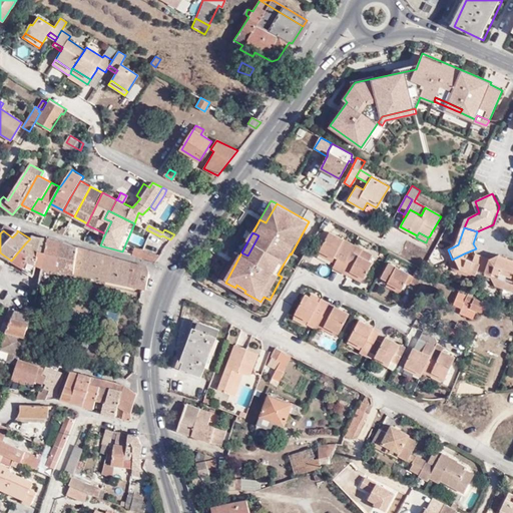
[(331,270),(332,270),(339,274),(354,246),(329,233),(318,251),(333,260),(334,258),(337,259),(334,265),(331,270)]
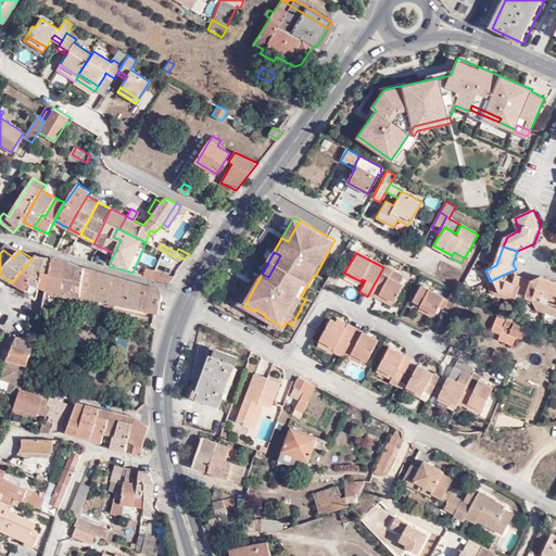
[(43,268),(46,258),(36,254),(33,258),(27,264),(43,268)]
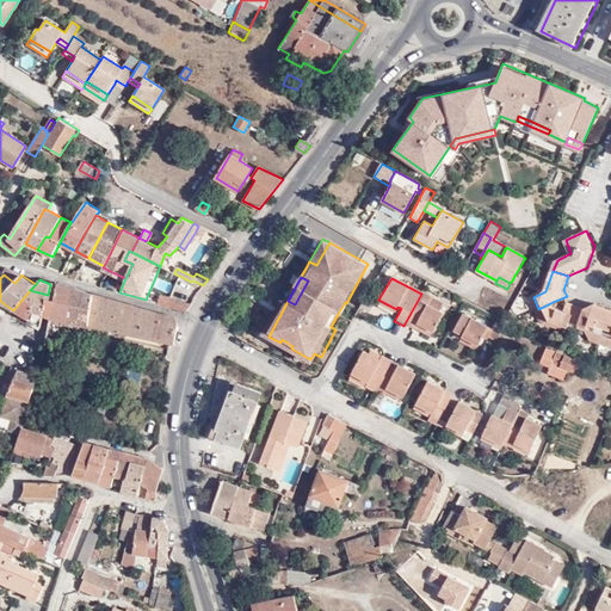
[(51,318),(59,283),(54,283),(50,284),(48,295),(43,314),(43,316),(47,316),(51,318)]
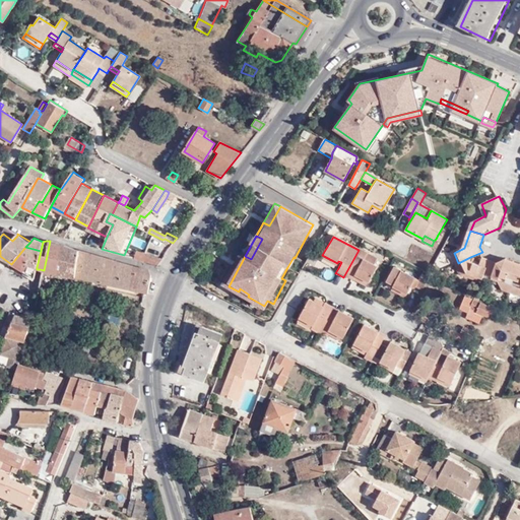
[(150,276),(149,270),(93,254),(50,241),(44,270),(53,272),(148,293),(150,276)]
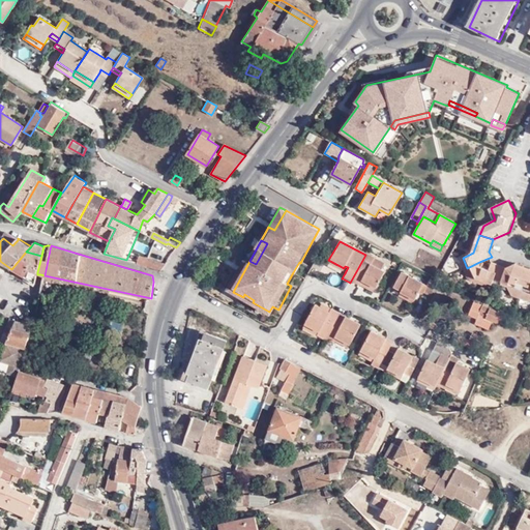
[(37,272),(41,256),(26,252),(11,269),(24,276),(29,267),(37,272)]
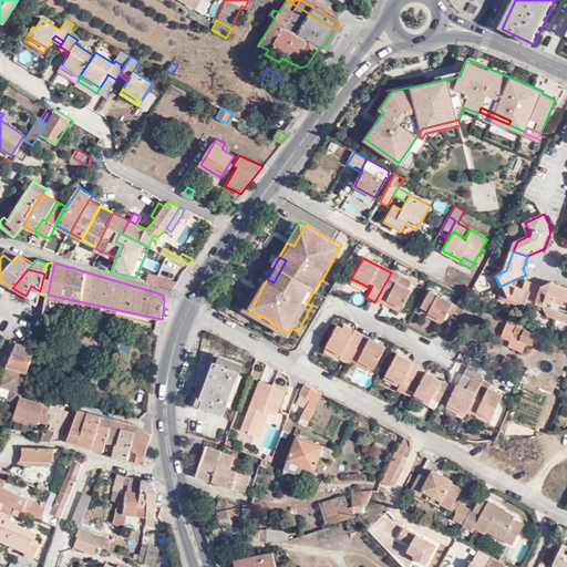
[(145,281),(171,289),(173,279),(148,271),(145,281)]
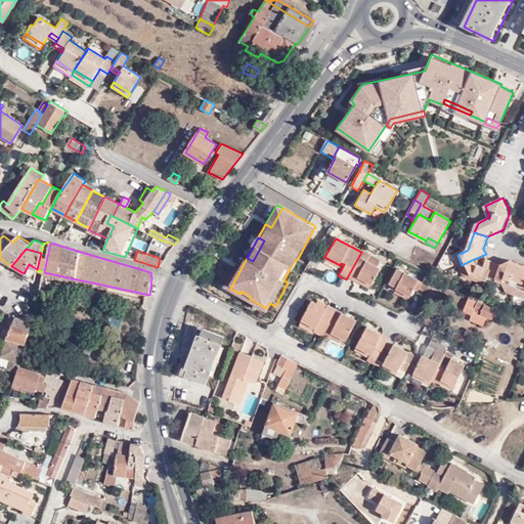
[(380,262),(361,252),(346,279),(353,282),(355,284),(355,281),(357,278),(370,286),(380,270),(376,268),(380,262)]
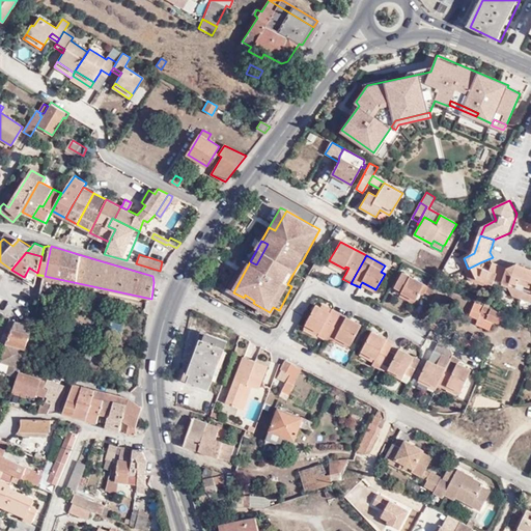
[(328,263),(345,274),(348,268),(345,267),(344,269),(329,260),(328,263)]
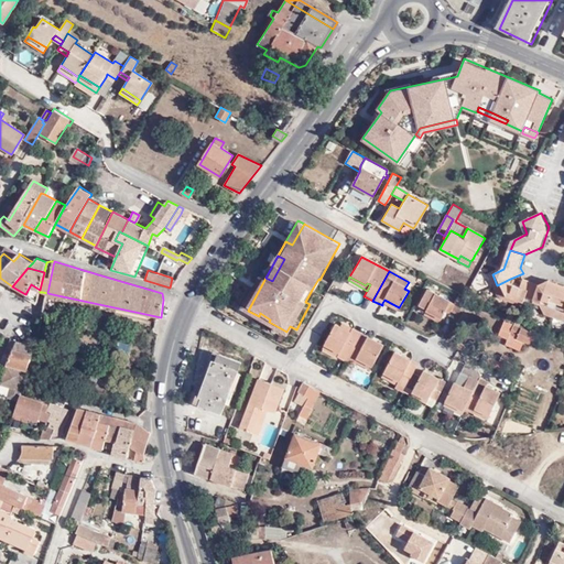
[(503,297),(524,305),(525,302),(528,295),(533,281),(525,278),(522,286),(511,283),(510,279),(497,285),(503,297)]
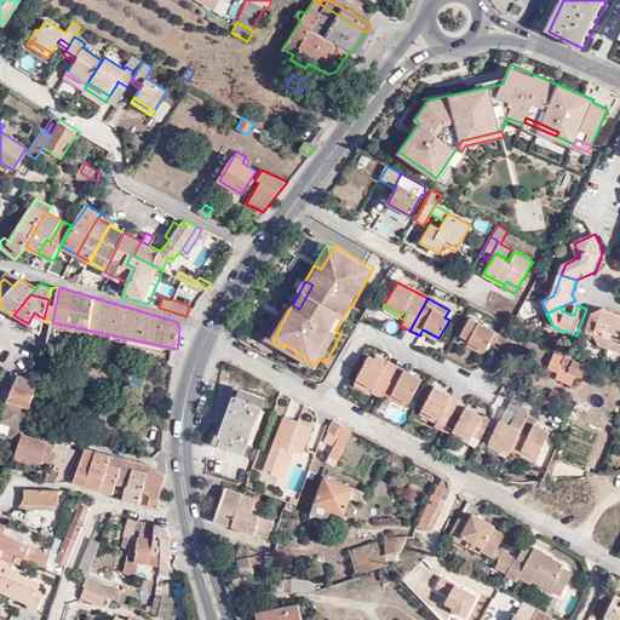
[(593,313),(586,309),(580,325),(589,328),(587,332),(595,334),(596,336),(601,345),(619,352),(619,351),(619,313),(606,308),(593,313)]
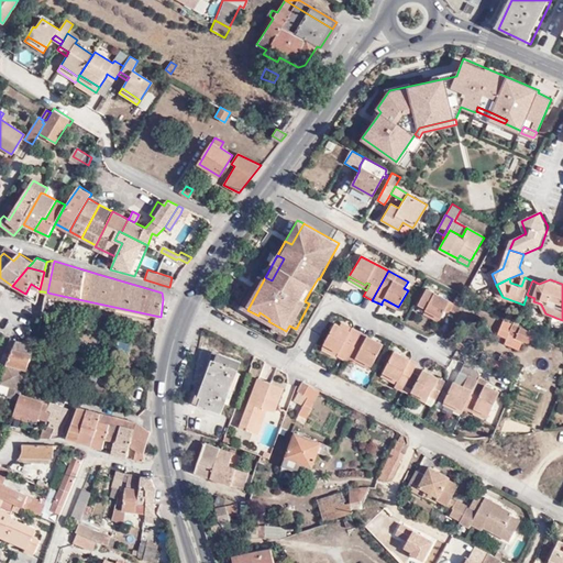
[(37,300),(40,291),(40,289),(31,284),(25,294),(26,294),(37,300)]
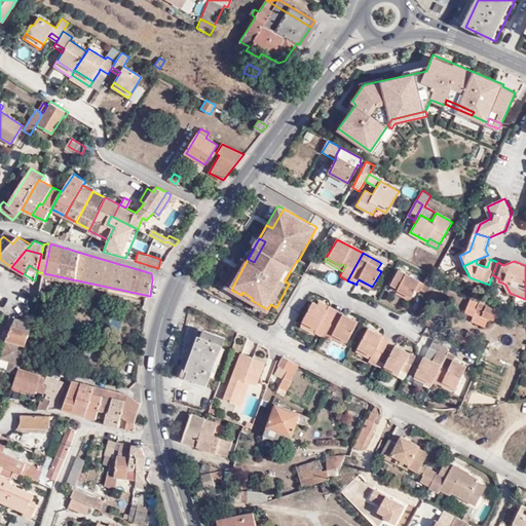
[(429,276),(426,275),(422,285),(398,270),(389,286),(397,290),(396,291),(411,299),(415,292),(418,293),(420,291),(422,292),(429,276)]
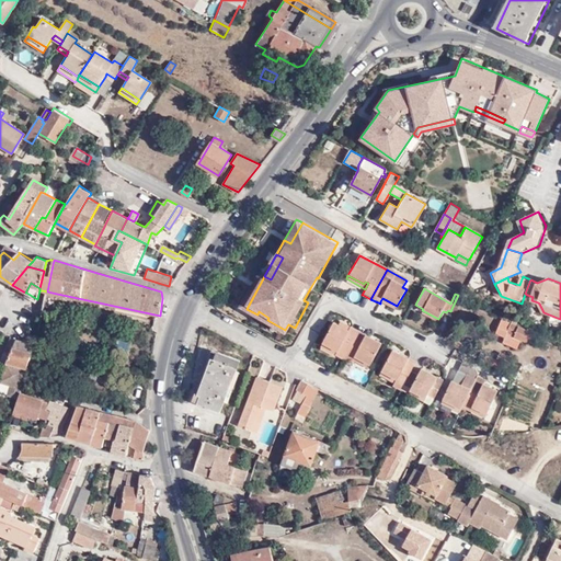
[(54,309),(57,294),(47,292),(44,306),(54,309)]
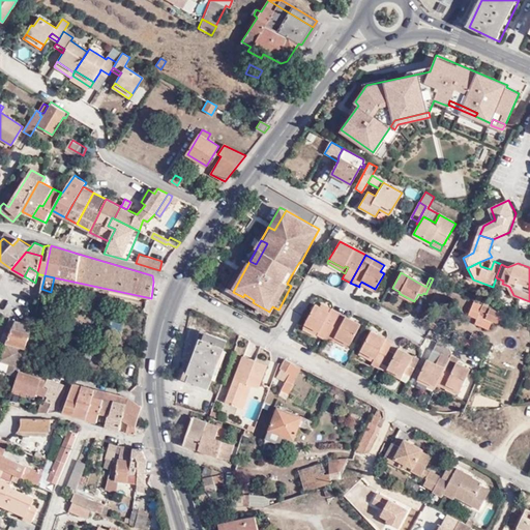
[(34,286),(35,283),(25,276),(24,280),(34,286)]
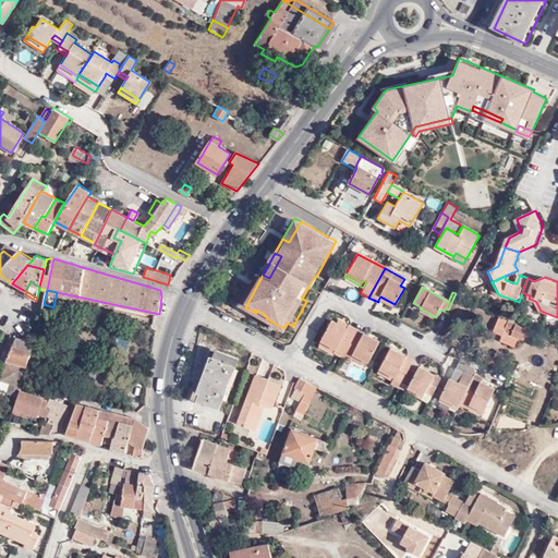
[(522,292),(520,299),(534,304),(535,301),(529,299),(530,295),(522,292)]
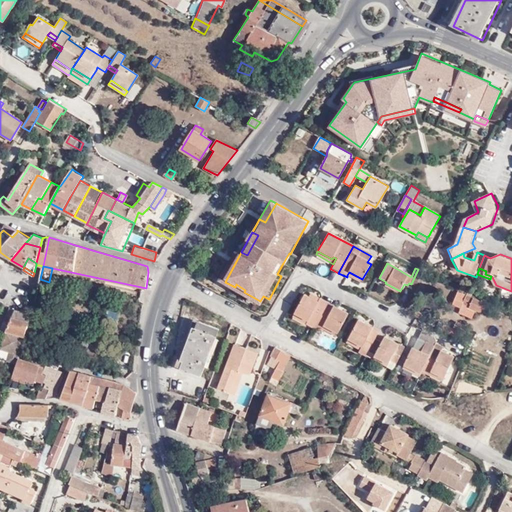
[(422,271),(418,269),(411,284),(415,287),(423,271),(422,271)]
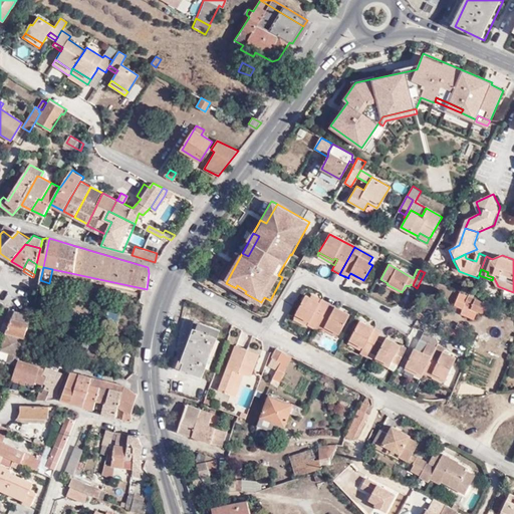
[(362,283),(363,280),(350,273),(348,276),(362,283)]
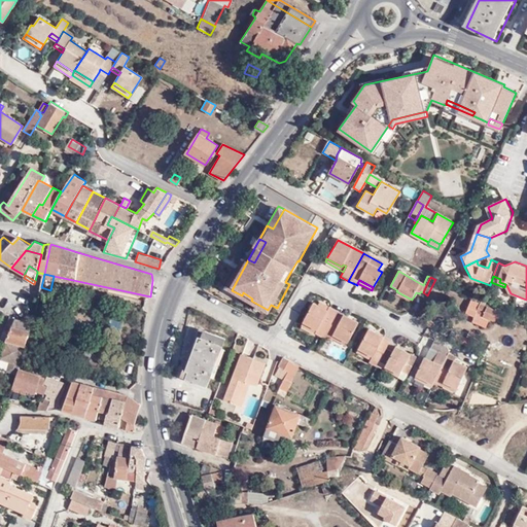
[(412,300),(396,291),(395,294),(410,303),(412,300)]
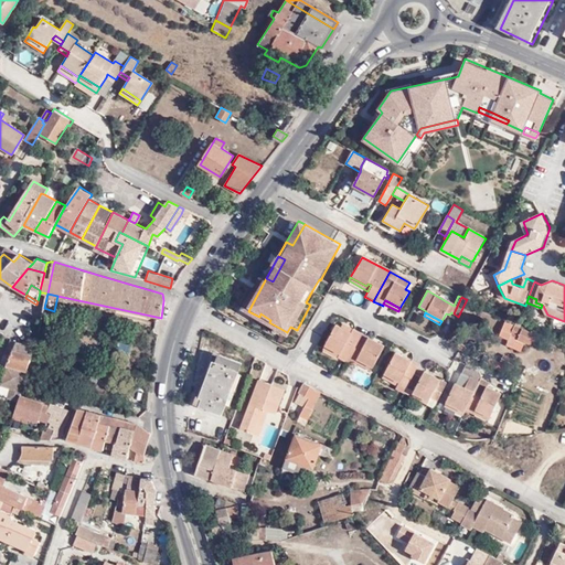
[(542,338),(508,323),(504,332),(539,347),(542,338)]
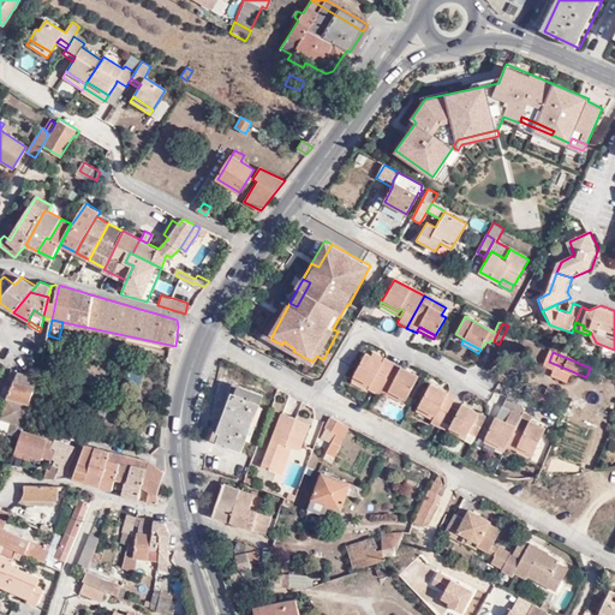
[(381,363),(383,359),(372,353),(370,357),(381,363)]
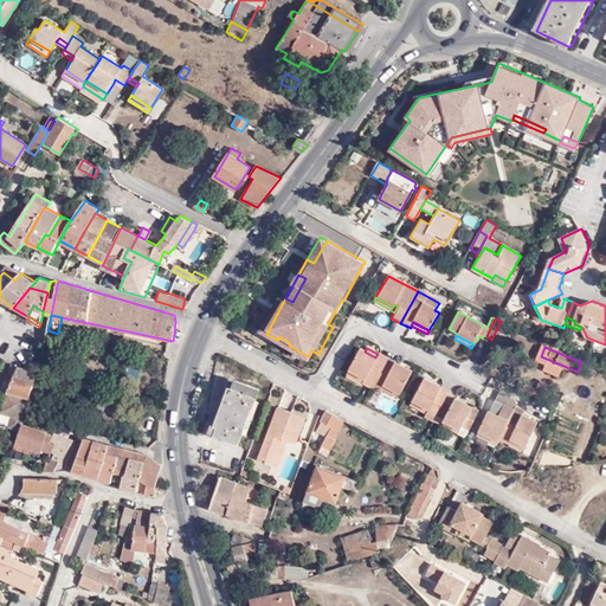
[(386,358),(378,354),(375,358),(365,352),(360,349),(347,372),(363,380),(361,384),(371,388),(386,358)]
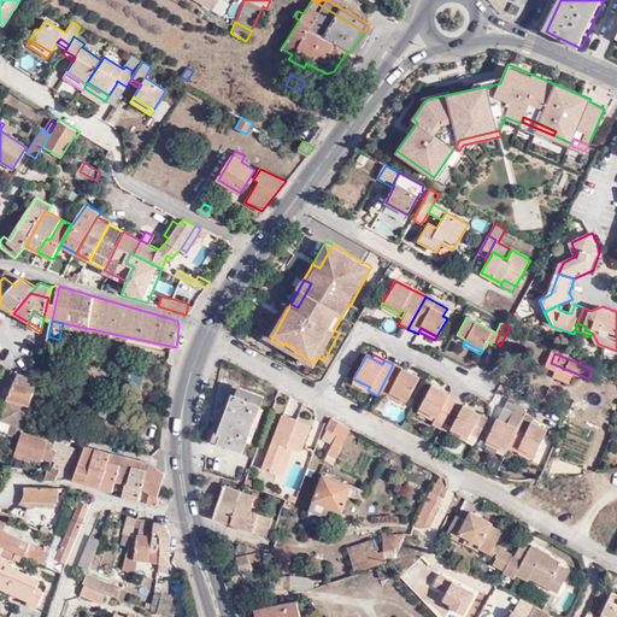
[(393,364),(377,395),(385,400),(386,398),(388,393),(406,403),(418,378),(401,369),(393,364)]
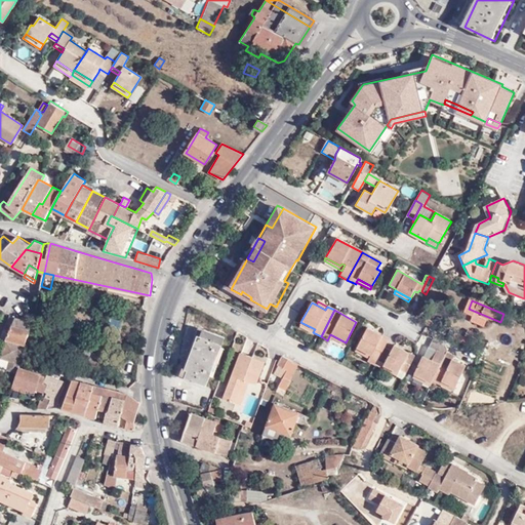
[(34,317),(35,313),(27,311),(24,320),(15,318),(5,344),(0,353),(0,354),(10,358),(14,361),(15,359),(22,362),(34,317)]
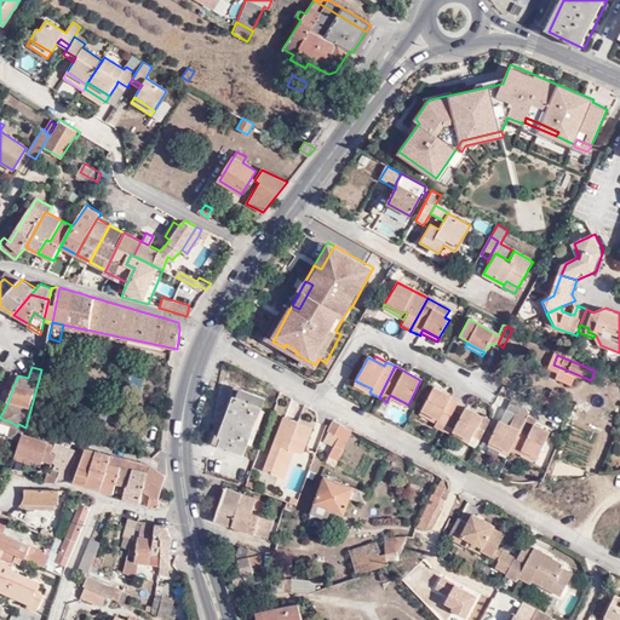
[(0,403),(6,406),(18,375),(12,373),(0,401),(0,403)]
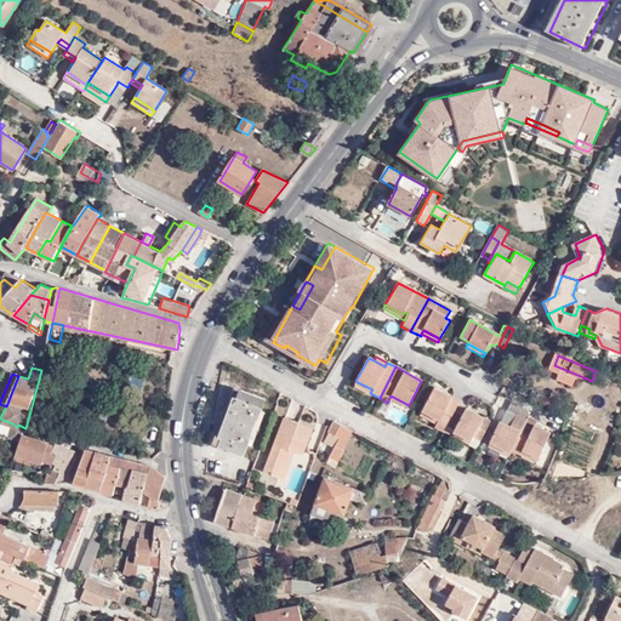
[(354,385),(370,393),(372,389),(355,381),(354,385)]
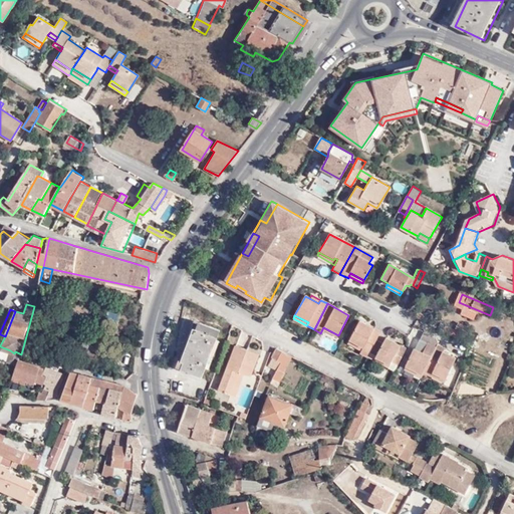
[(359,354),(366,357),(369,353),(375,340),(379,332),(373,329),(358,321),(348,341),(361,348),(360,351),(359,354)]
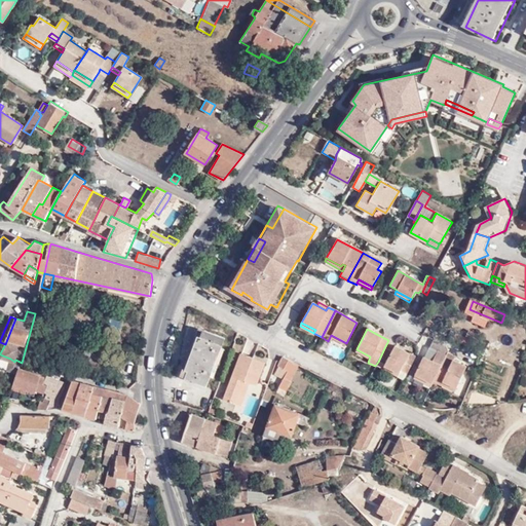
[(208,385),(224,337),(204,331),(202,337),(198,336),(187,369),(189,370),(187,377),(208,385)]
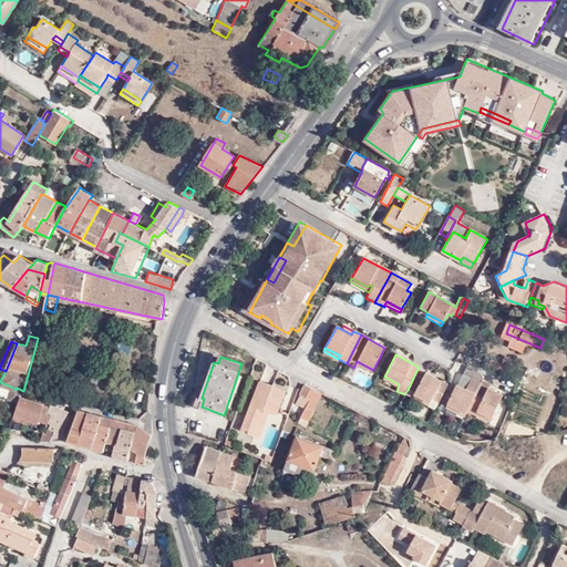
[(357,361),(354,366),(371,373),(373,370),(357,361)]
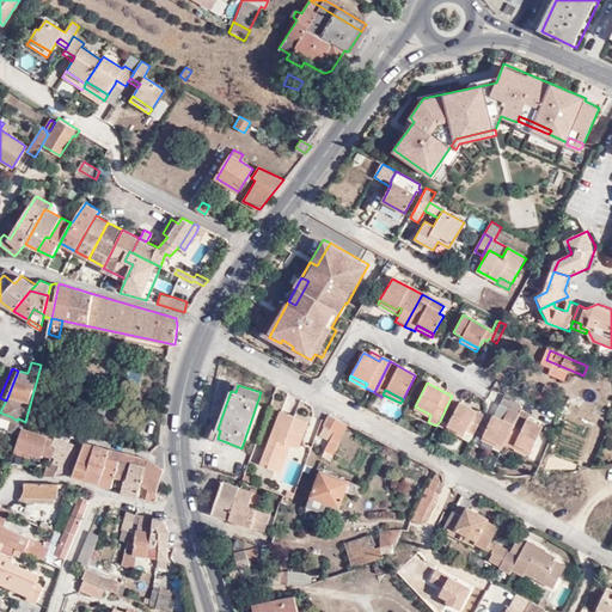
[(482,439),(502,448),(503,446),(520,414),(521,410),(519,404),(505,397),(500,407),(508,411),(502,422),(494,418),(491,417),(482,439)]
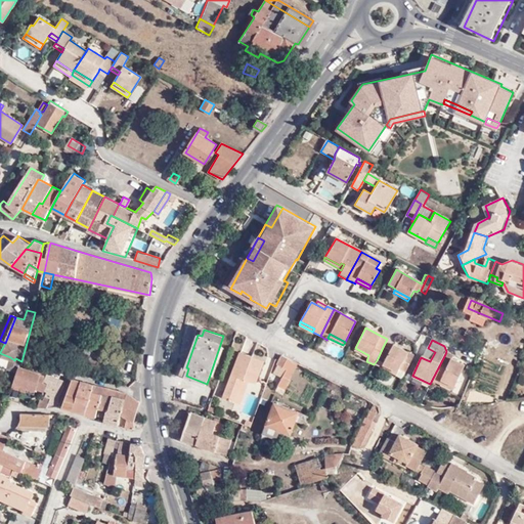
[(399,369),(404,373),(413,356),(392,345),(389,351),(383,347),(377,360),(383,363),(382,365),(397,374),(399,369)]
